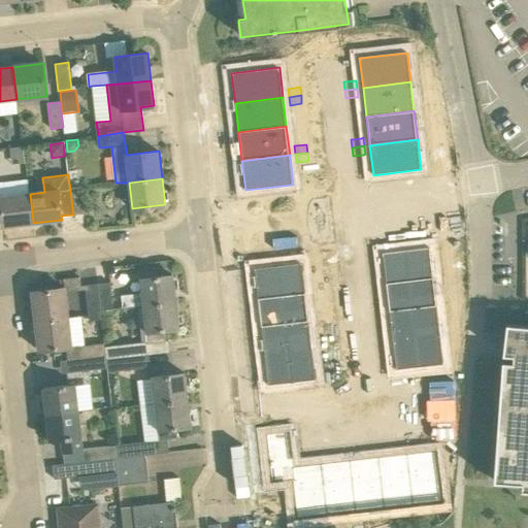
[(0,201),(3,227),(33,223),(30,194),(29,194),(27,180),(0,183),(0,201)]
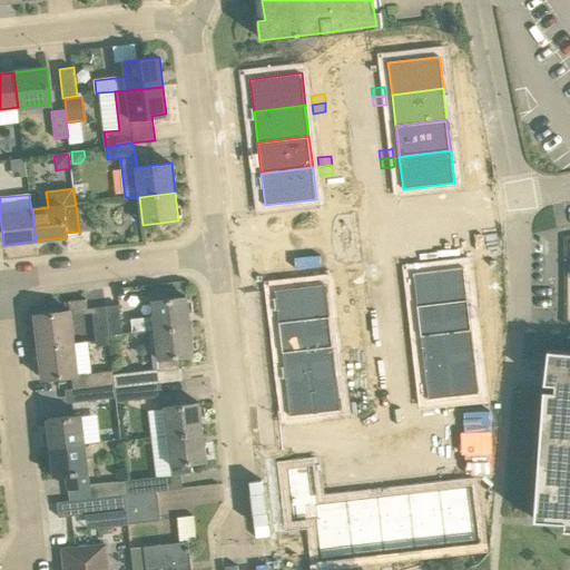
[(79,232),(92,231),(90,203),(76,205),(79,232)]
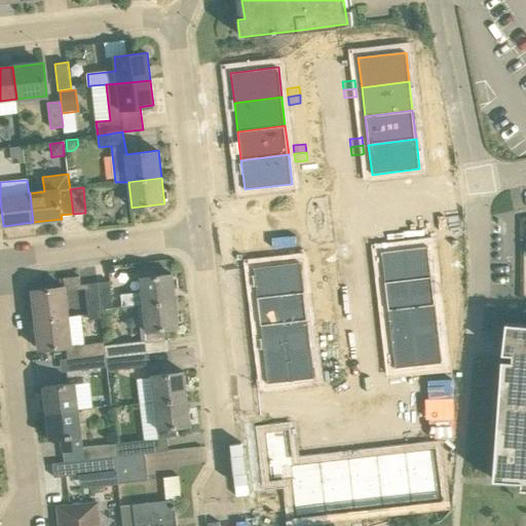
[(431,276),(428,251),(428,247),(403,250),(381,253),(384,282),(431,276)]
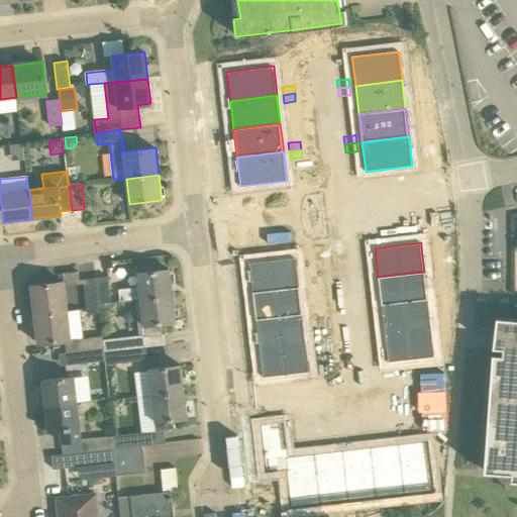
[(166,256),(157,257),(158,270),(167,269),(166,256)]
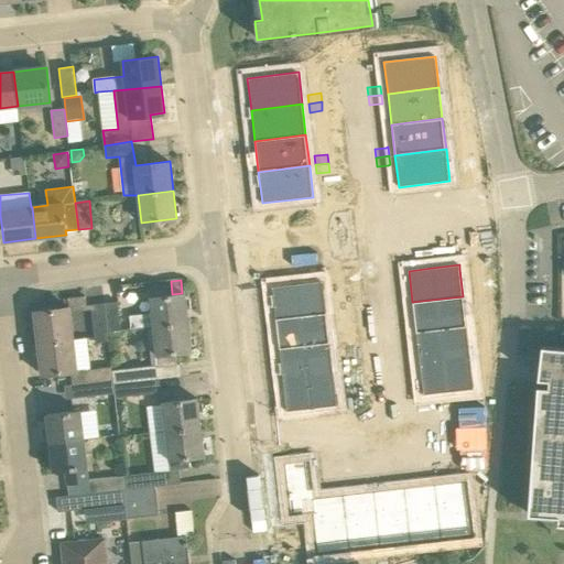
[(326,312),(323,281),(272,286),(275,318),(326,312)]
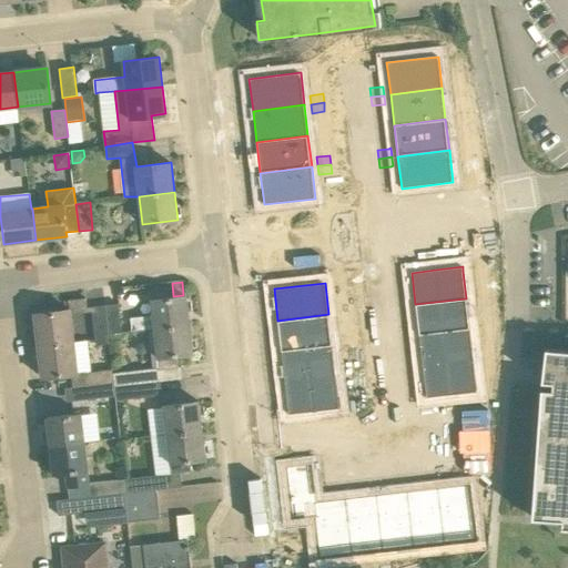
[(186,296),(150,301),(153,328),(190,324),(186,296)]
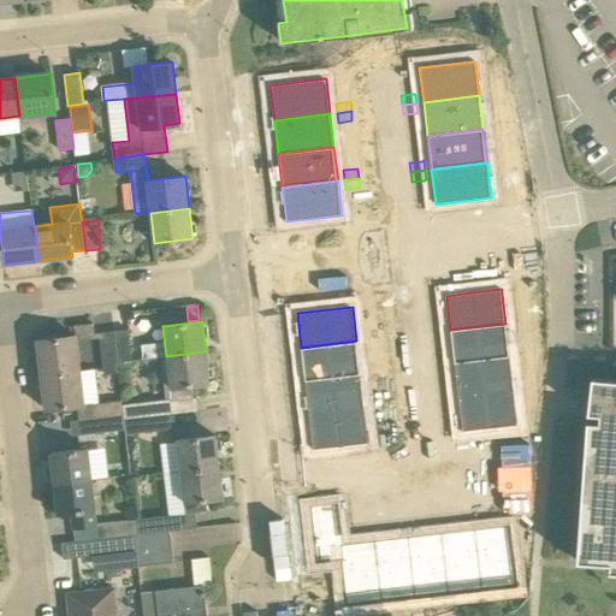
[(443,331),(442,321),(428,324),(428,333),(443,331)]
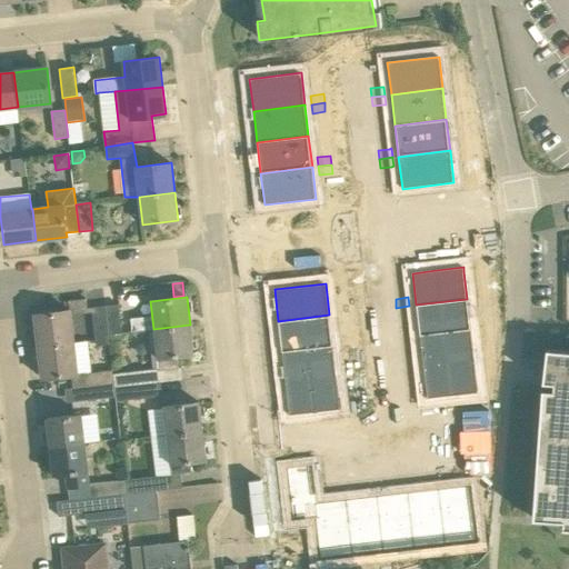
[(70,315),(88,312),(87,299),(69,301),(70,310),(35,315),(38,347),(75,342),(70,315)]
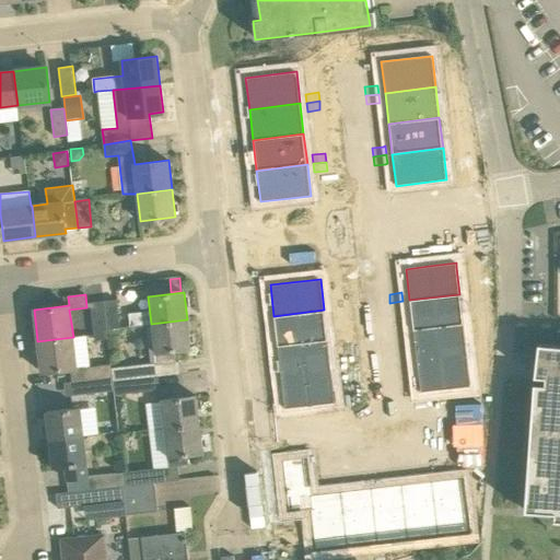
[(464,325),(459,294),(409,300),(410,313),(412,330),(464,325)]
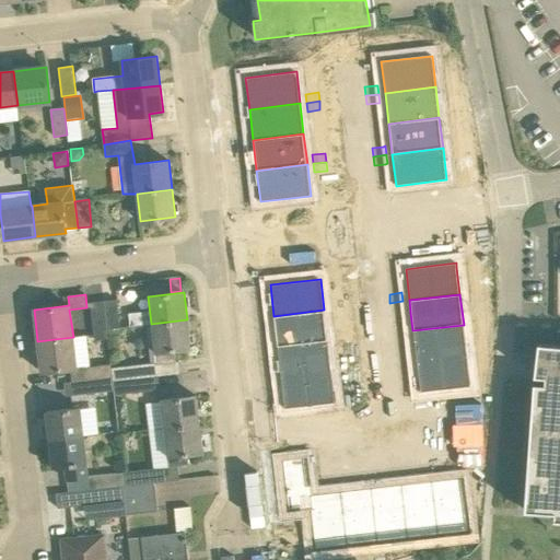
[(104,301),(107,329),(119,328),(119,322),(117,300),(104,301)]
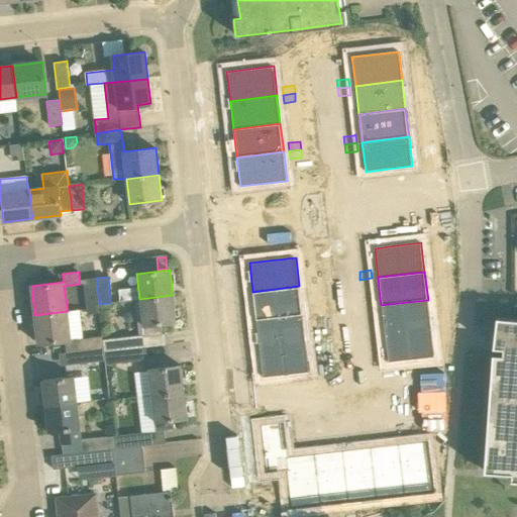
[(317,285),(316,277),(304,278),(305,286),(317,285)]
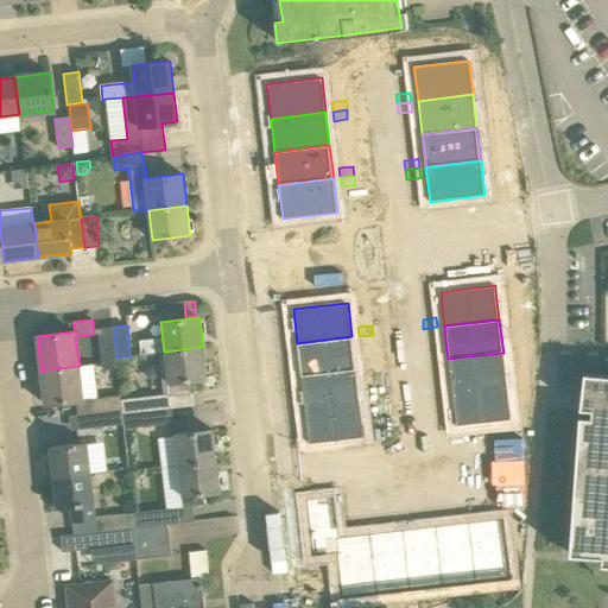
[(113,327),(99,329),(101,359),(116,358),(113,327)]
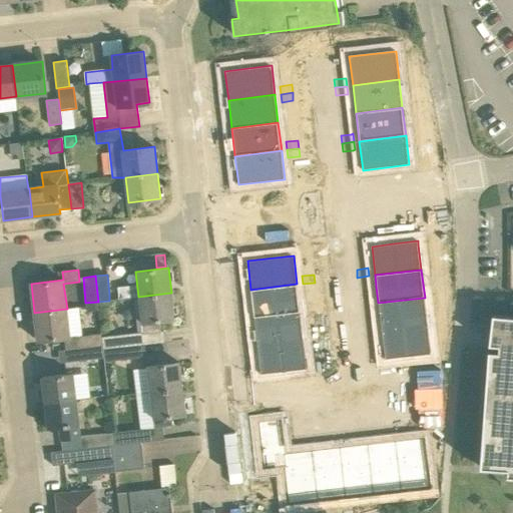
[(370,284),(369,276),(357,278),(358,286),(370,284)]
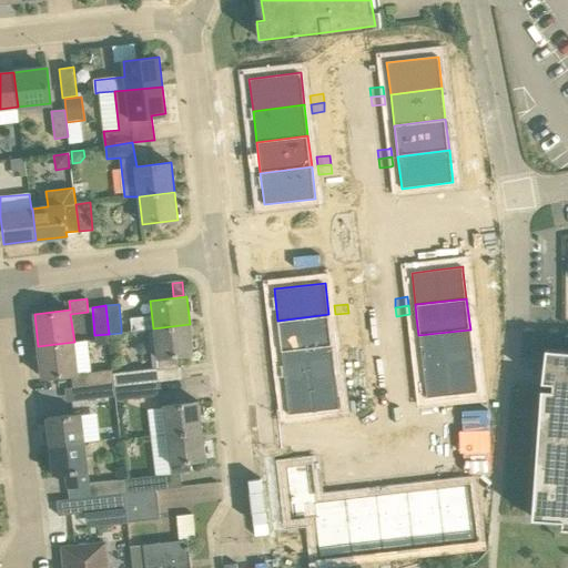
[(350,322),(348,313),(335,314),(336,323),(350,322)]
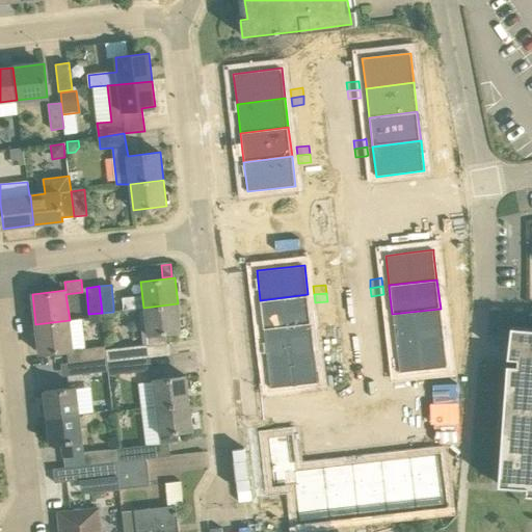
[(311,324),(308,294),(260,300),(263,329),(311,324)]
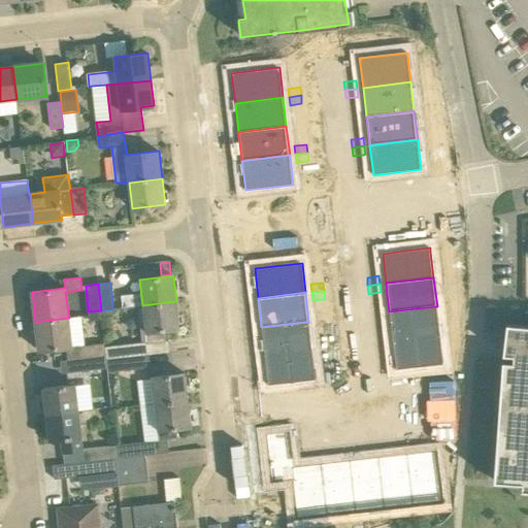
[(142,305),(146,342),(147,344),(149,344),(166,342),(164,330),(179,328),(176,301),(142,305)]
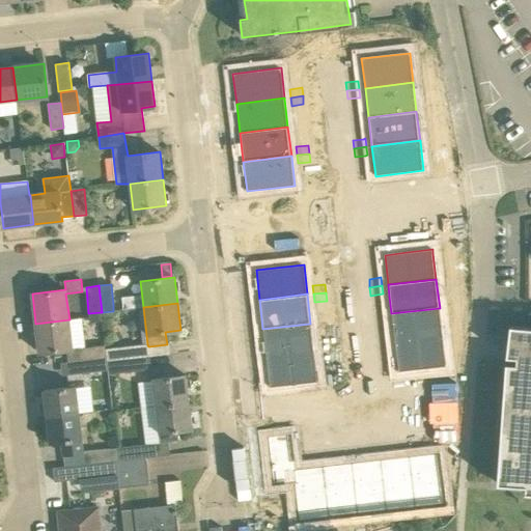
[(443,337),(440,308),(391,313),(395,343),(443,337)]
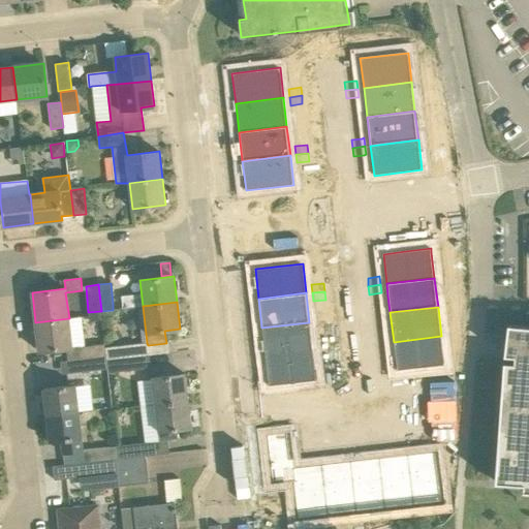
[(105,348),(104,344),(72,347),(69,318),(35,322),(39,351),(66,348),(68,361),(81,360),(106,356),(105,348)]
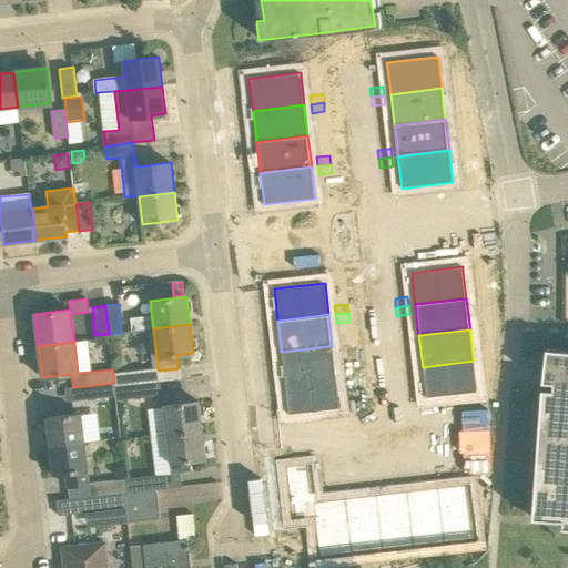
[(336,377),(332,346),(281,352),(285,383),(336,377)]
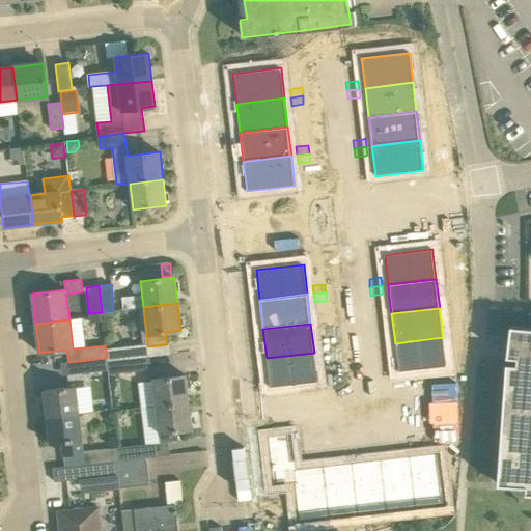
[(530,327),(519,326),(510,326),(506,357),(516,358),(516,364),(506,363),(497,484),(525,486),(525,494),(530,493),(530,327)]
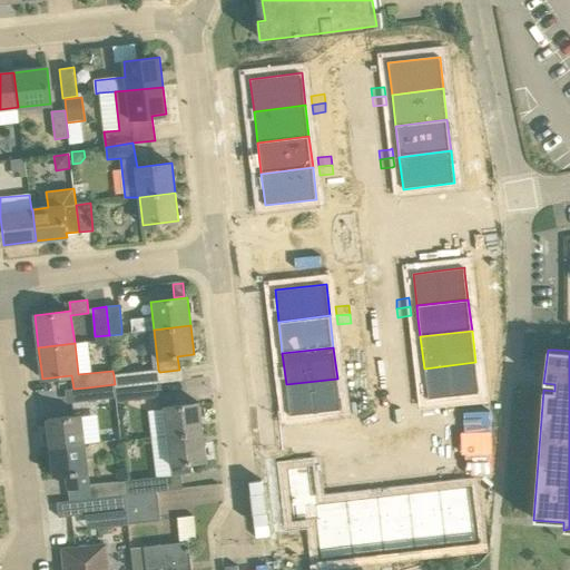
[(418,369),(416,360),(403,361),(404,370),(418,369)]
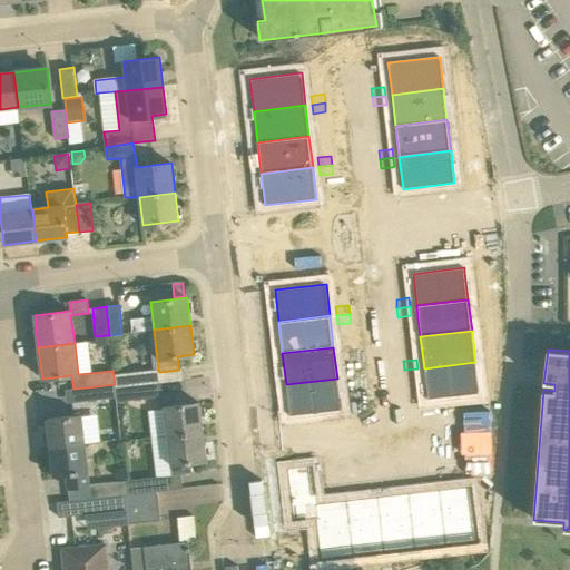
[(479,394),(477,374),(475,362),(424,369),(428,400),(449,397),(479,394)]
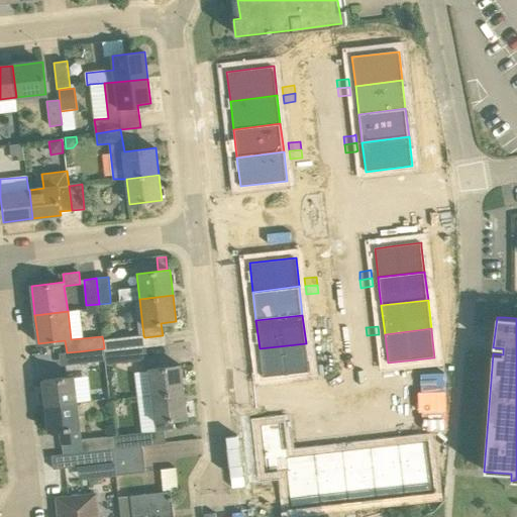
[(323,340),(322,332),(311,334),(311,342),(323,340)]
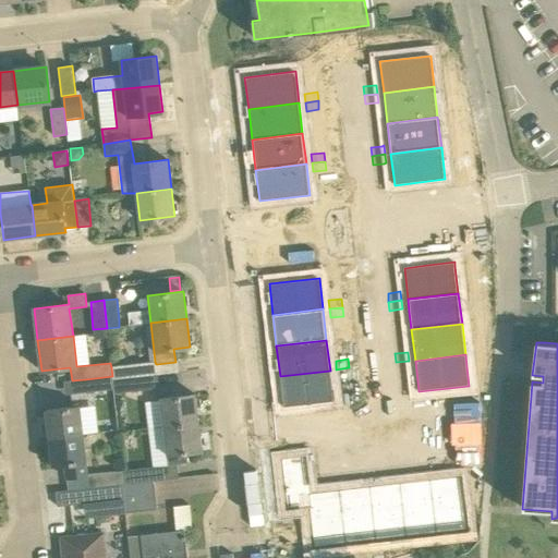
[(410,370),(409,361),(396,362),(397,371),(410,370)]
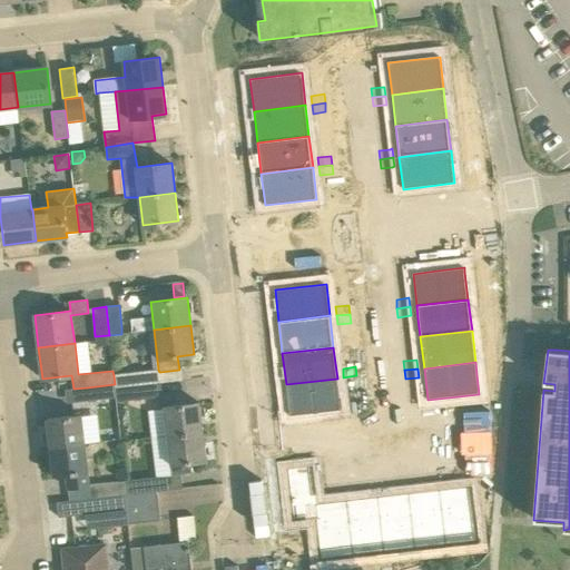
[(116,389),(161,383),(160,372),(159,372),(158,370),(114,375),(115,384),(116,389)]
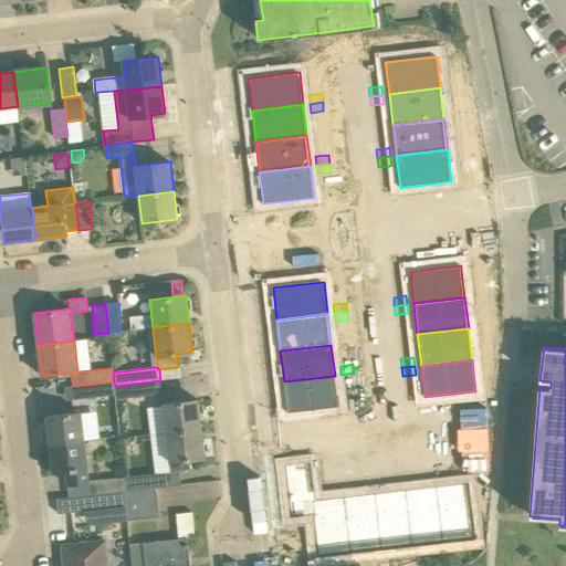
[(355,381),(354,373),(341,375),(342,375),(342,384),(355,381)]
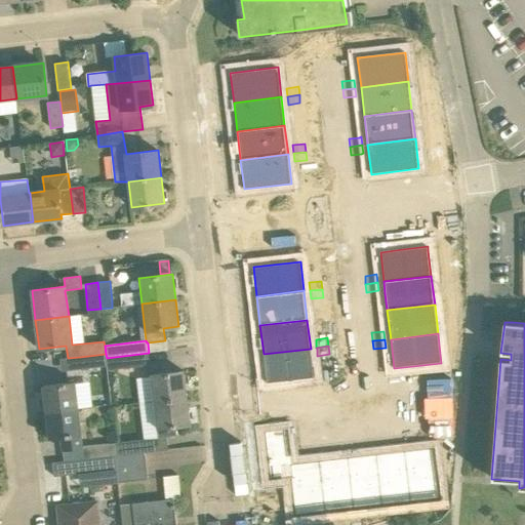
[(314,377),(311,349),(264,354),(267,384),(314,377)]
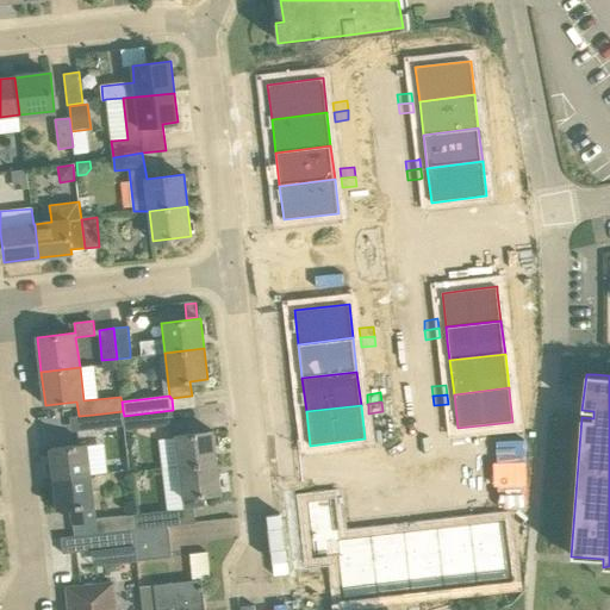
[(124,425),(125,429),(175,423),(173,410),(124,416),(125,425),(124,425)]
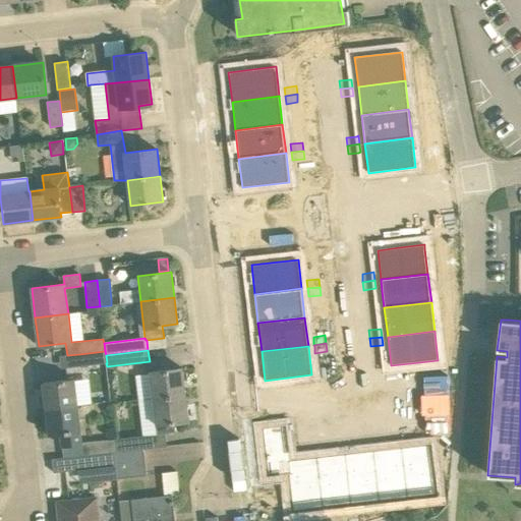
[(105,351),(79,354),(81,366),(106,363),(107,363),(106,355),(105,351)]
